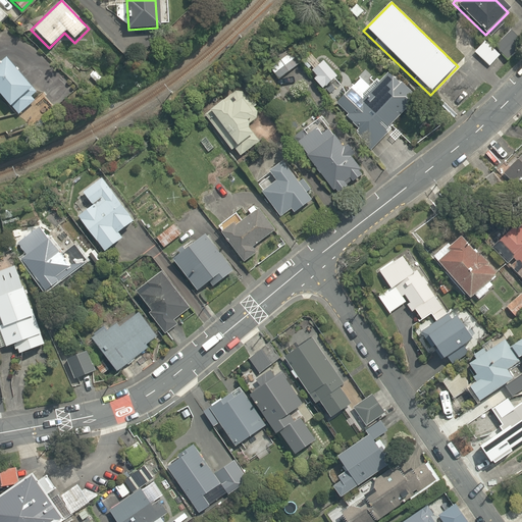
[(0,23),(9,14),(0,4),(0,23)]
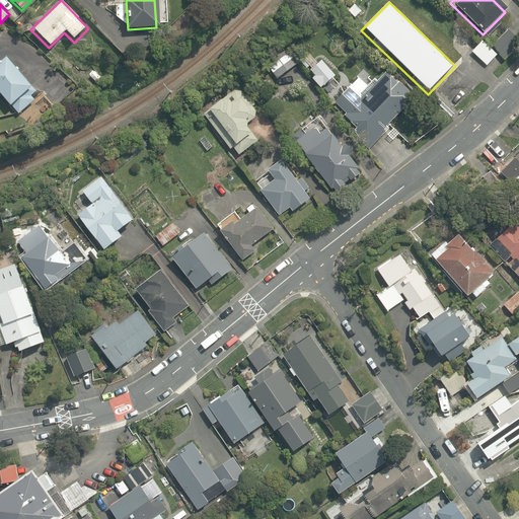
[(518,43),(508,32),(493,47),(503,57),(518,43)]
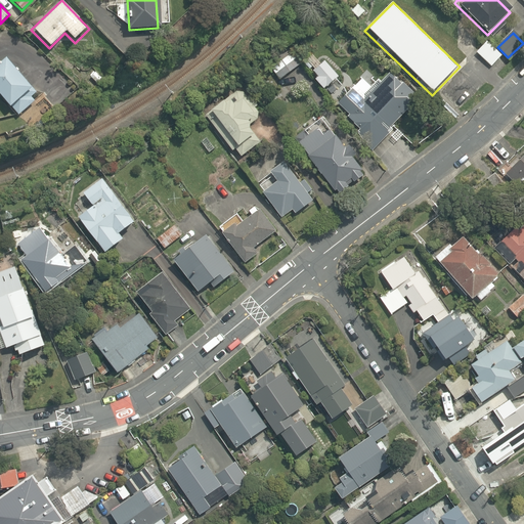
[(500,57),(487,41),(476,51),(488,67),(500,57)]
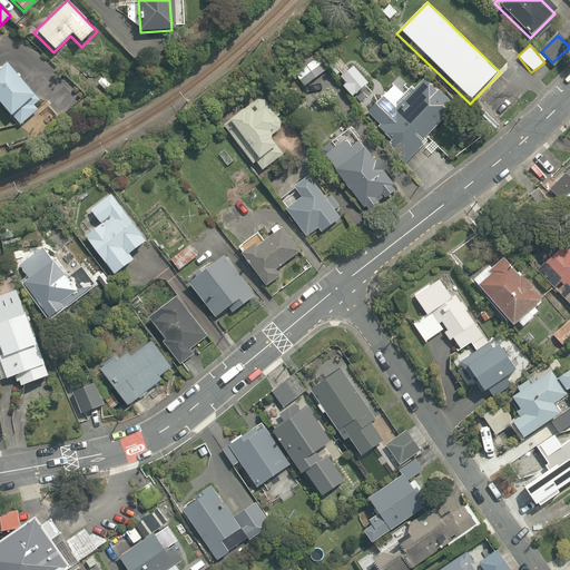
[(330,65),(320,52),(294,76),(304,88),(324,69),(330,65)]
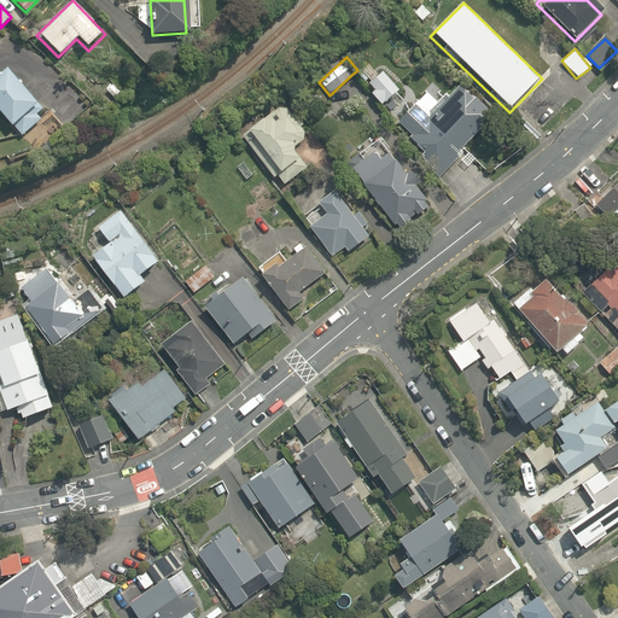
[(378,68),(360,83),(380,106),(398,91),(378,68)]
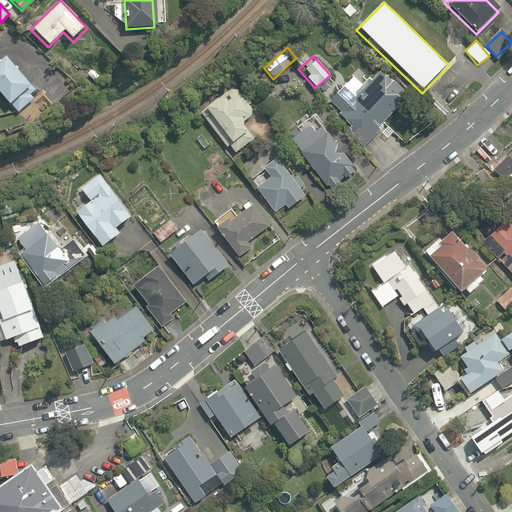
[(27,94),(32,89),(6,60),(0,65),(0,96),(9,107),(17,116),(34,102),(27,94)]
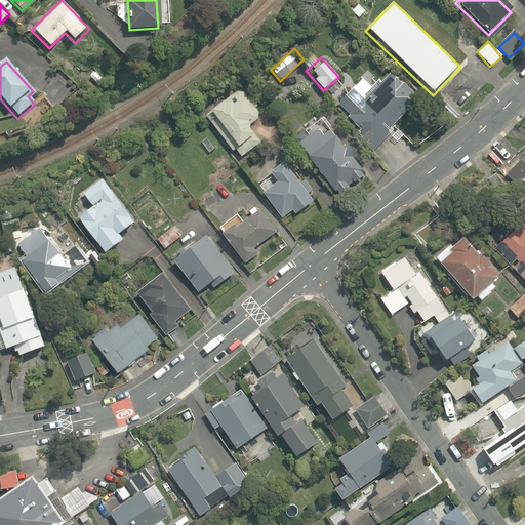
[(357,129),(352,134),(372,155),(396,132),(392,128),(420,98),(392,69),(364,95),(355,86),(337,105),(348,115),(346,117),(357,129)]
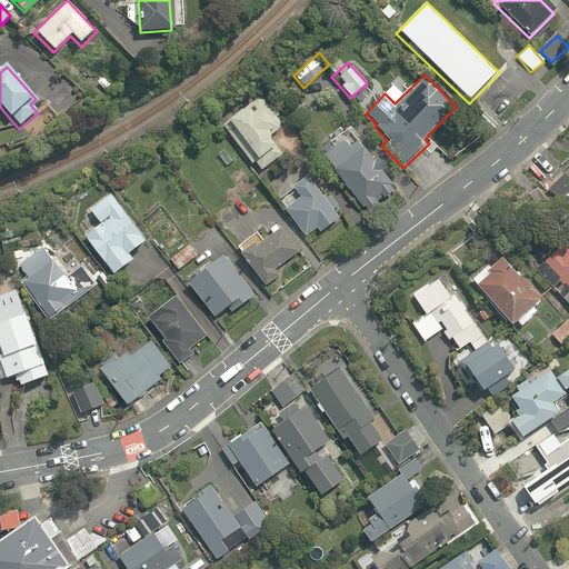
[(255,163),(262,173),(282,158),(269,140),(285,129),(260,96),(221,125),(252,166),(255,163)]
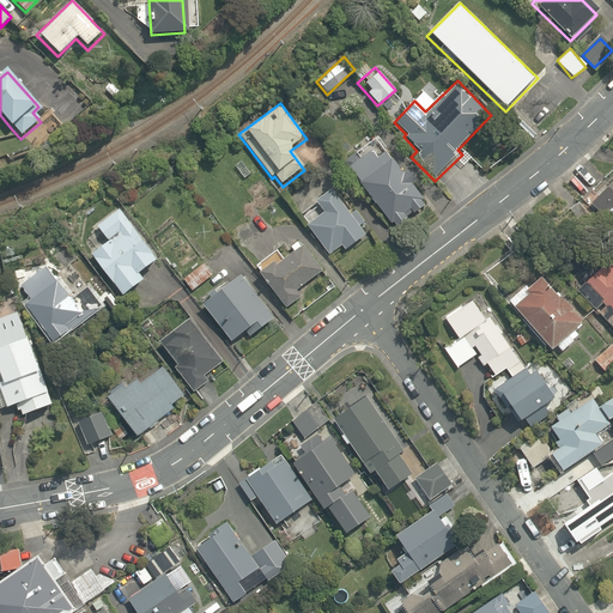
[(376,141),(344,168),(394,230),(428,202),(376,141)]
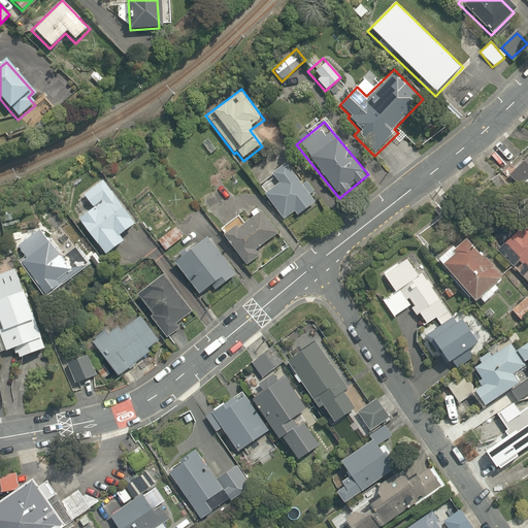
[(527,196),(527,157),(508,176),(527,196)]
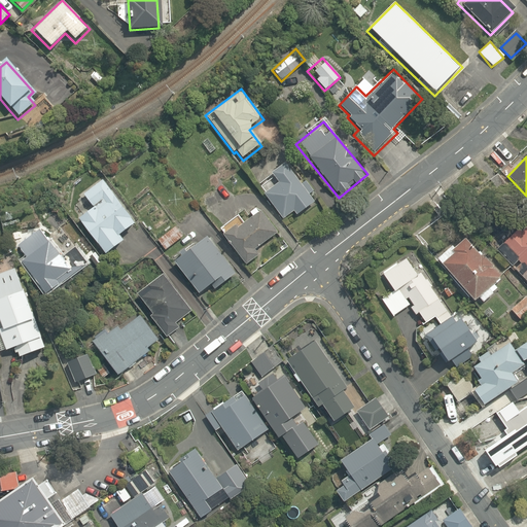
[(293,213),(295,216),(314,203),(286,165),(271,176),(277,184),(262,196),(281,221),(293,213)]
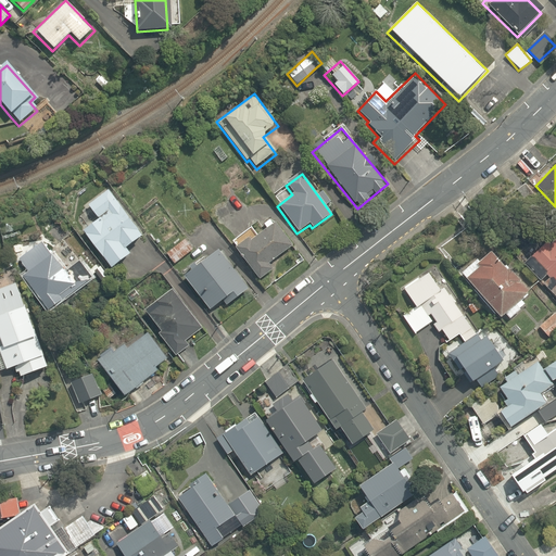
[(130,256),(124,249),(142,235),(108,190),(86,207),(97,222),(81,234),(105,264),(111,272),(130,256)]
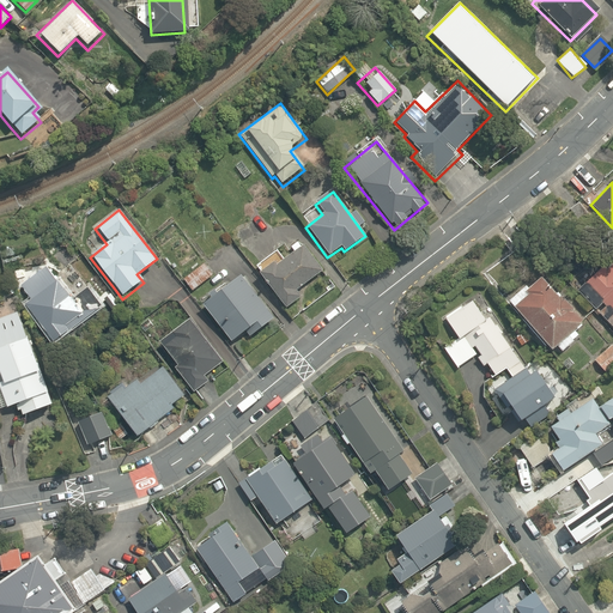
[(321,273),(304,249),(262,279),(280,303),(285,310),(301,299),(296,292),(321,273)]
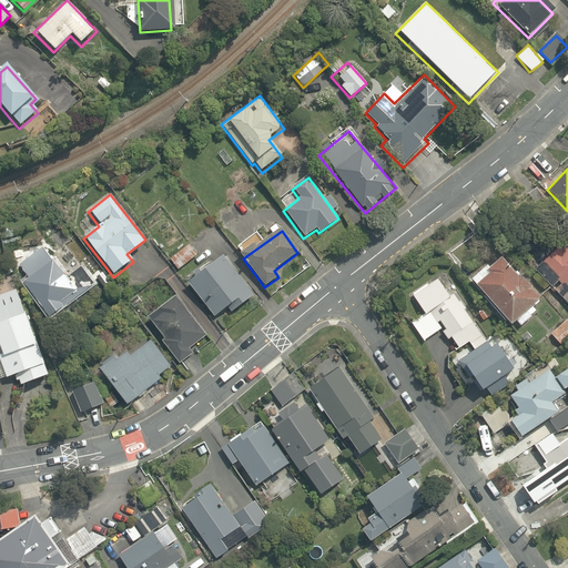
[(566,292),(558,300),(564,306),(567,310),(567,240),(541,266),(566,292)]
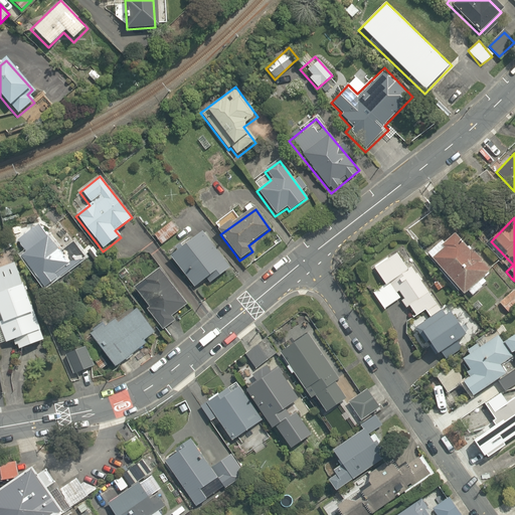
[(178,231),(171,221),(154,234),(161,244),(178,231)]
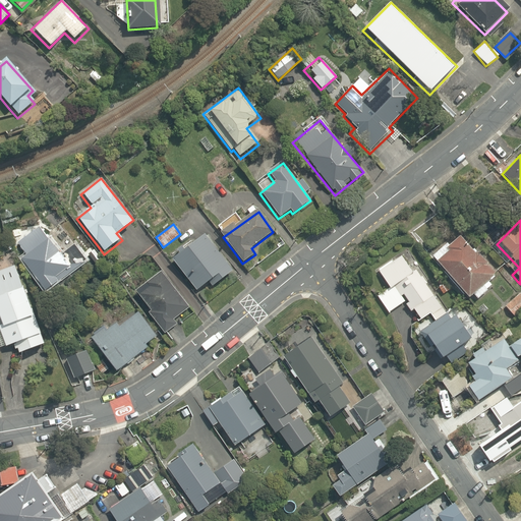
[(61,254),(40,226),(15,244),(25,256),(19,262),(43,292),(81,262),(70,247),(61,254)]
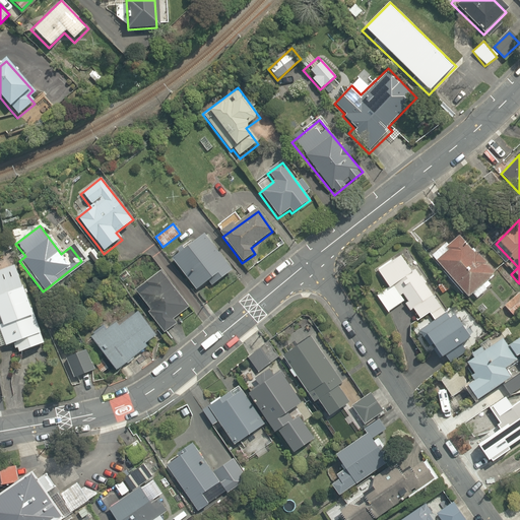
[(458,230),(432,254),(469,296),(496,272),(458,230)]
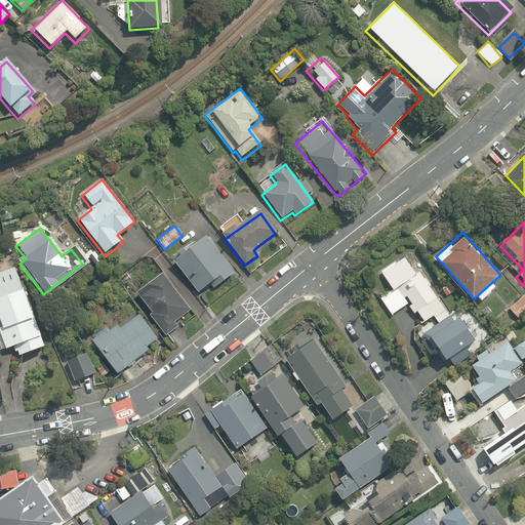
[(231,272),(205,238),(173,263),(200,296),(210,287),(213,291),(234,275),(231,272)]
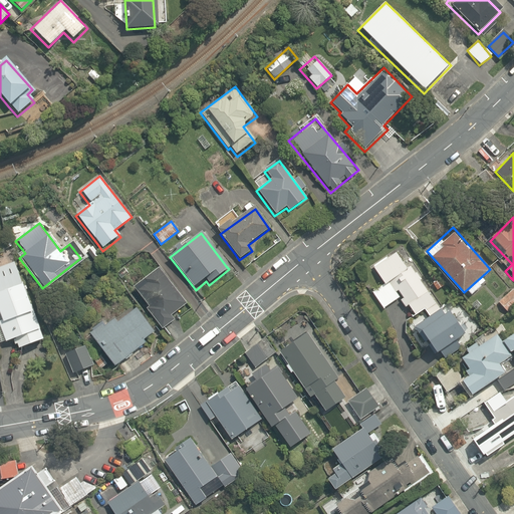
[(422,312),(427,318),(440,307),(397,249),(371,268),(382,283),(370,293),(383,309),(401,296),(403,299),(399,302),(403,308),(404,309),(407,307),(412,314),(408,318),(410,320),(410,321),(422,312)]
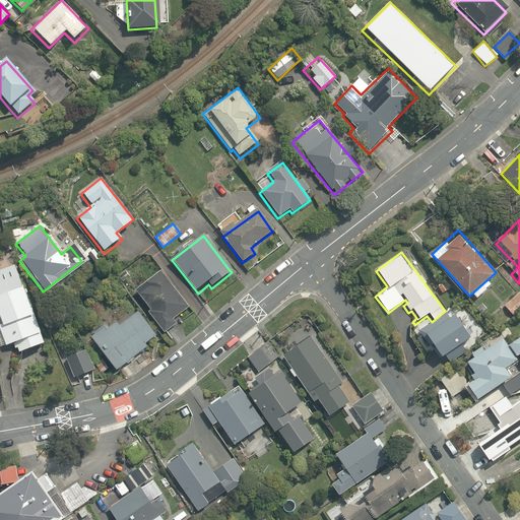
[(0,324),(0,338),(4,348),(14,345),(17,355),(45,344),(15,266),(0,271),(0,323),(0,324)]
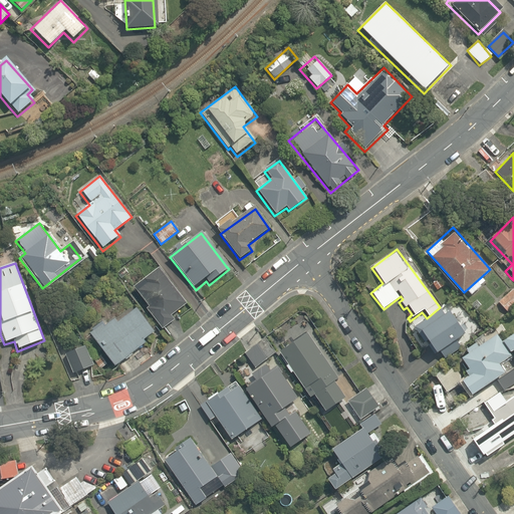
[(161,331),(162,329),(174,321),(171,317),(187,304),(160,268),(132,289),(147,309),(145,310),(161,331)]
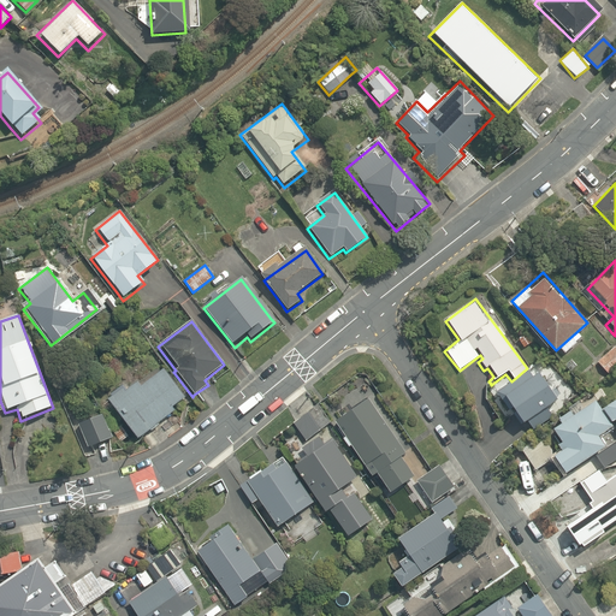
[(615,368),(615,350),(611,345),(594,361),(608,377),(615,368)]
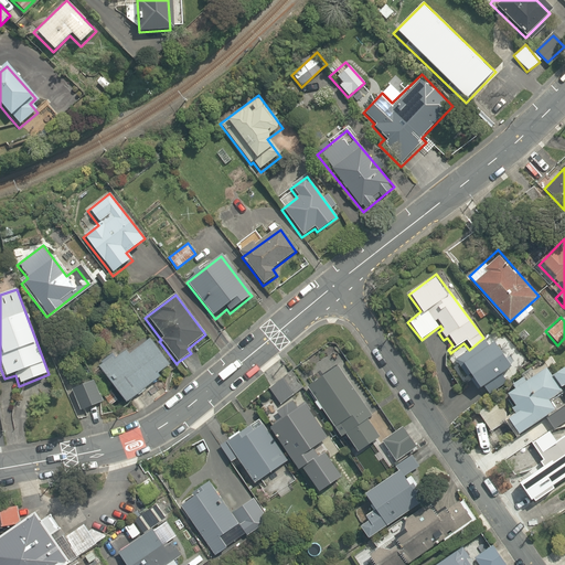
[(460,371),(464,369),(478,391),(482,388),(488,395),(504,384),(500,377),(510,370),(516,365),(510,354),(503,359),(490,338),(459,358),(454,361),(460,371)]
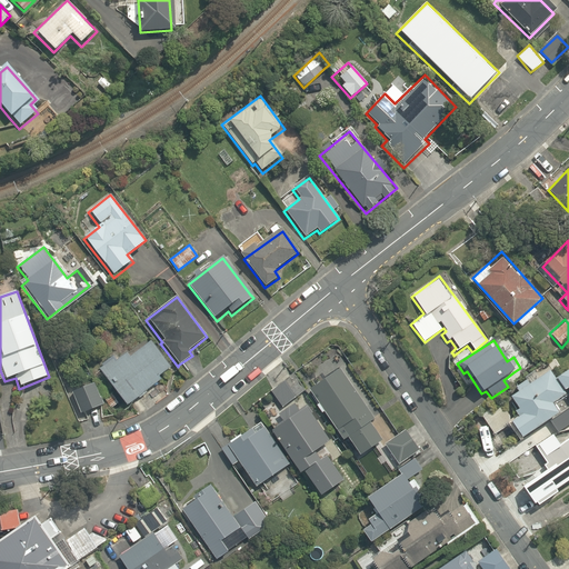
[(156,378),(168,367),(149,345),(130,361),(125,356),(98,378),(126,410),(159,381),(156,378)]
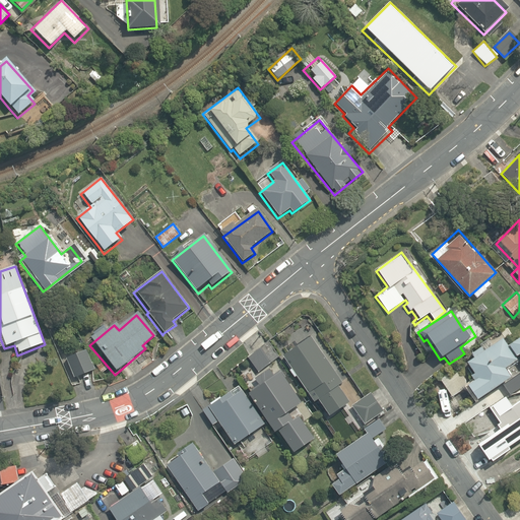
[(349,400),(339,387),(345,383),(312,335),(285,354),(318,401),(322,399),(332,413),(349,400)]
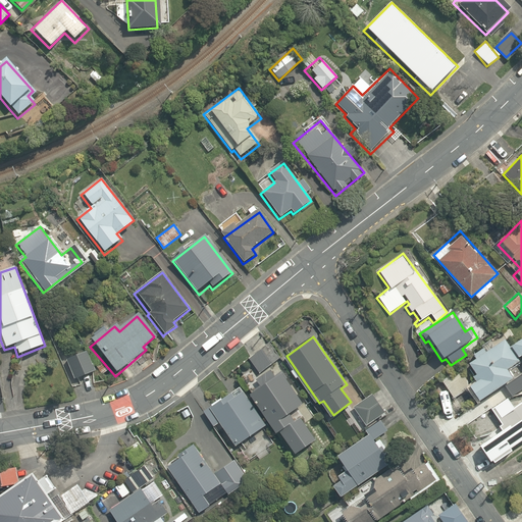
[(520,361),(521,364),(521,336),(510,347),(504,337),(465,364),(472,373),(465,378),(469,383),(462,389),(471,404),(510,377),(506,371),(520,361)]
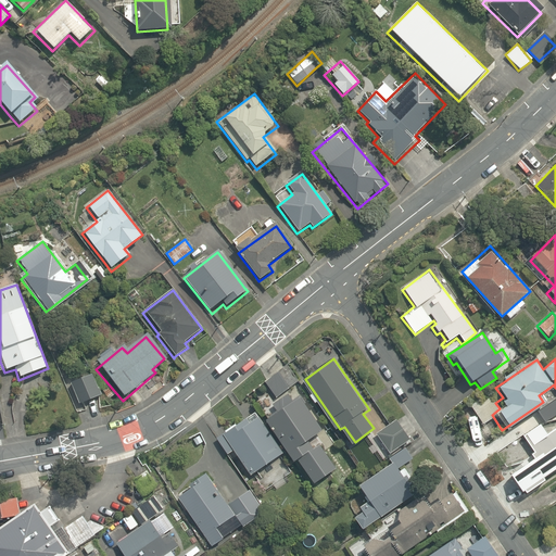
[(298,382),(287,366),(263,383),(275,399),(298,382)]
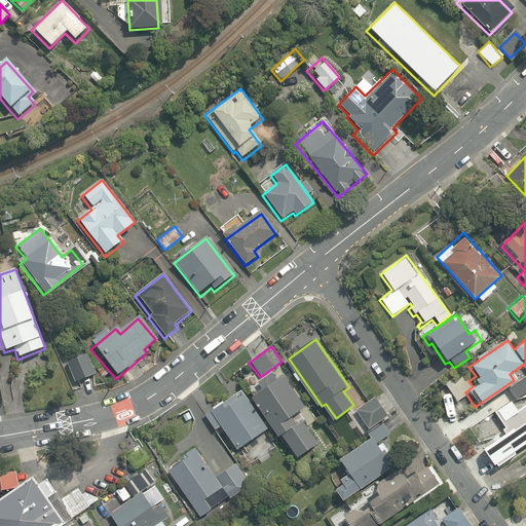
[(74,382),(89,376),(82,357),(66,363),(74,382)]
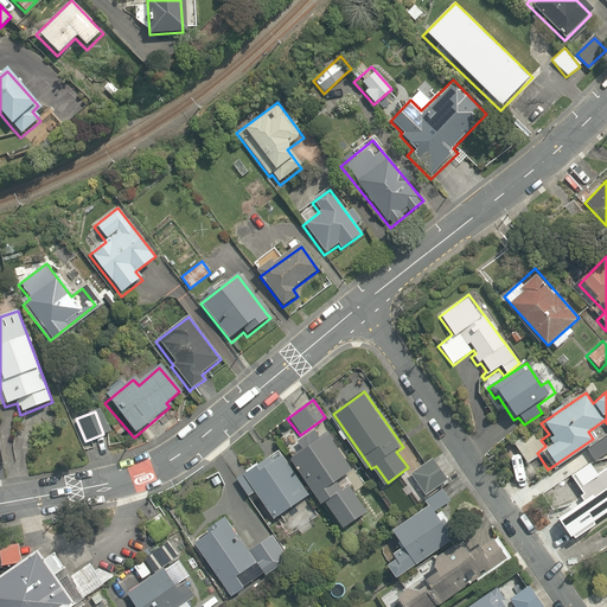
[(355,470),(328,433),(289,460),(320,504),(343,489),(337,481),(355,470)]
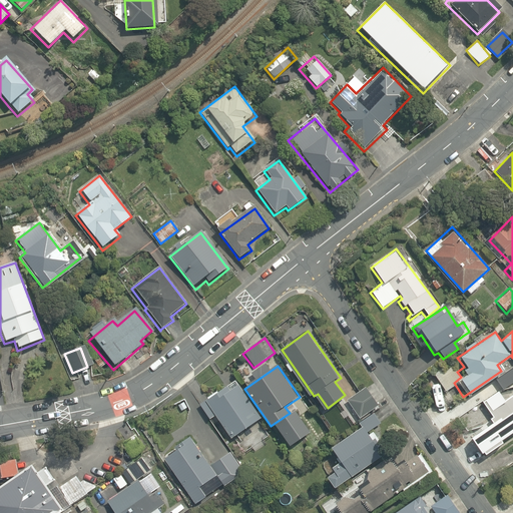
[(263,419),(239,386),(209,407),(232,440),(263,419)]
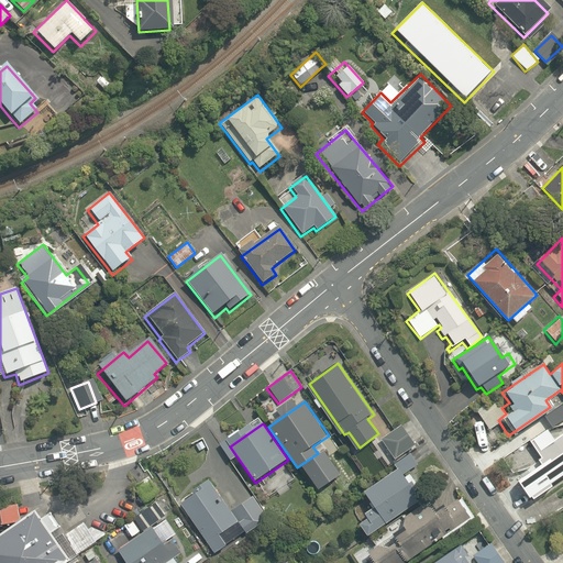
[(404,424),(383,438),(398,459),(418,445),(404,424)]
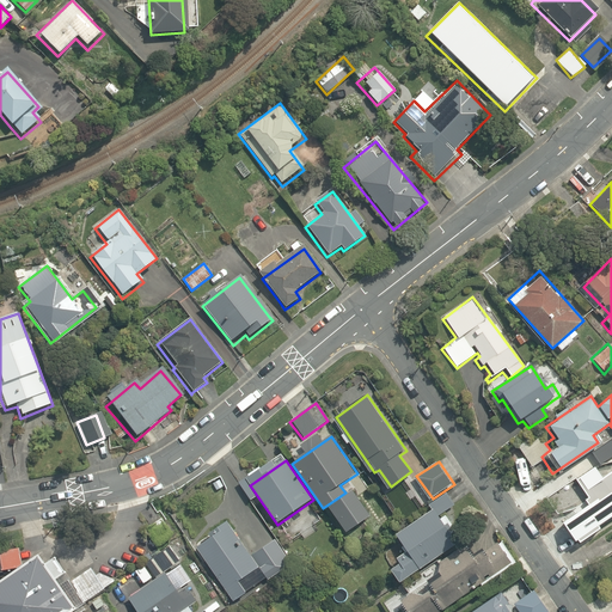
[(352,491),(330,506),(349,533),(371,518),(352,491)]
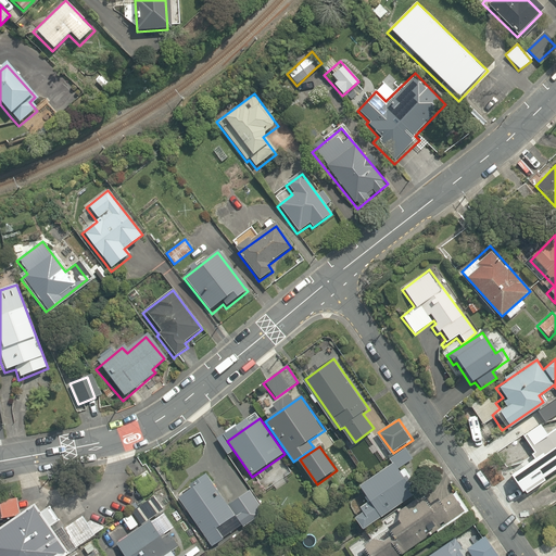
[(382,517),(417,492),(409,480),(394,460),(359,484),(371,501),(363,507),(365,510),(356,517),(365,529),(382,517)]
